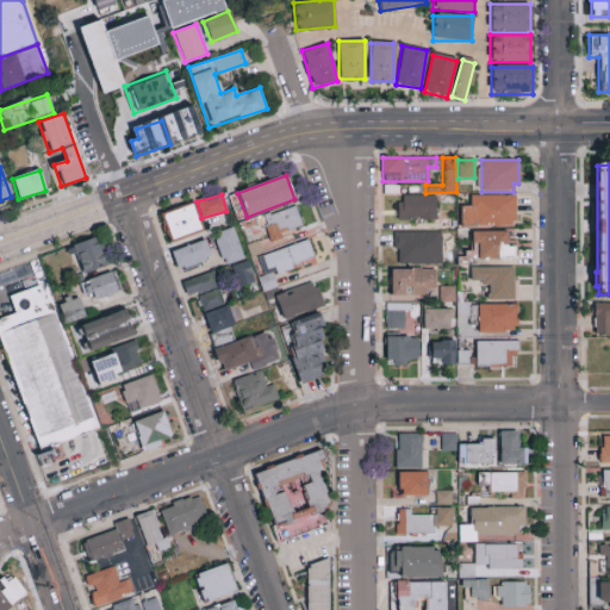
[(470,194),(470,206),(459,206),(459,228),(475,228),(475,226),(493,226),(493,228),(498,228),(500,226),(516,226),(516,194),(470,194)]
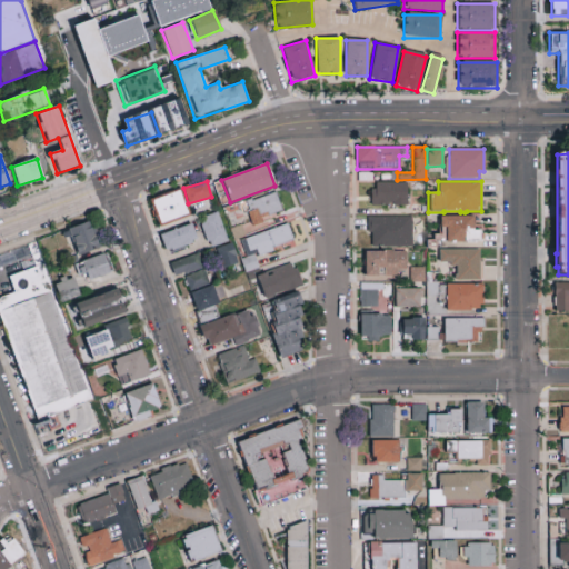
[(370,206),(408,206),(408,182),(370,182),(370,206)]
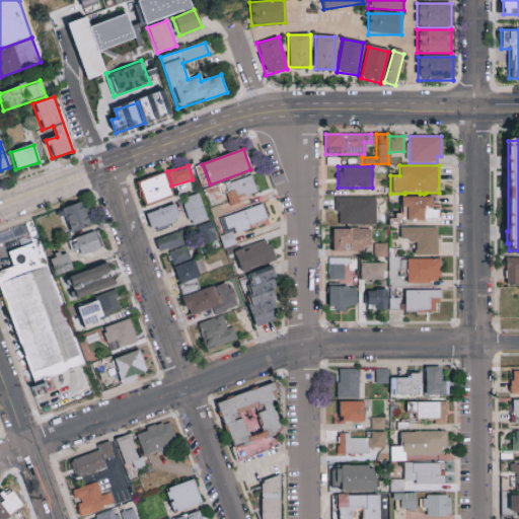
[(172,197),(164,173),(136,183),(144,207),(172,197)]
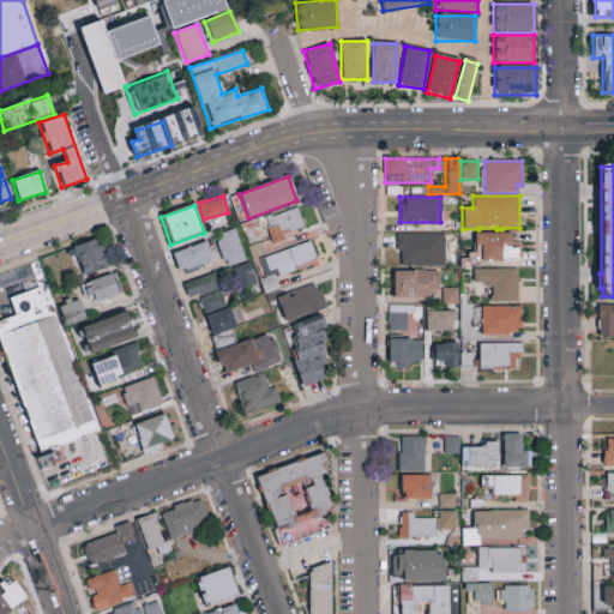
[(264,218),(271,241),(305,230),(298,208),(264,218)]
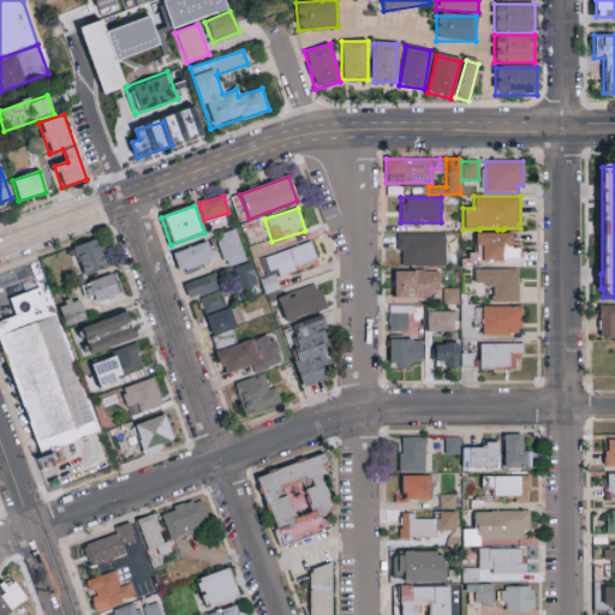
[(227,266),(245,260),(234,230),(216,236),(227,266)]
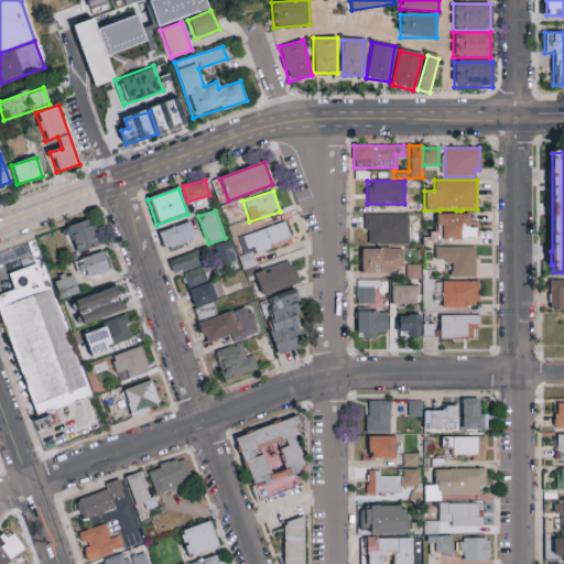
[(409,214),(366,214),(366,245),(409,245),(409,214)]
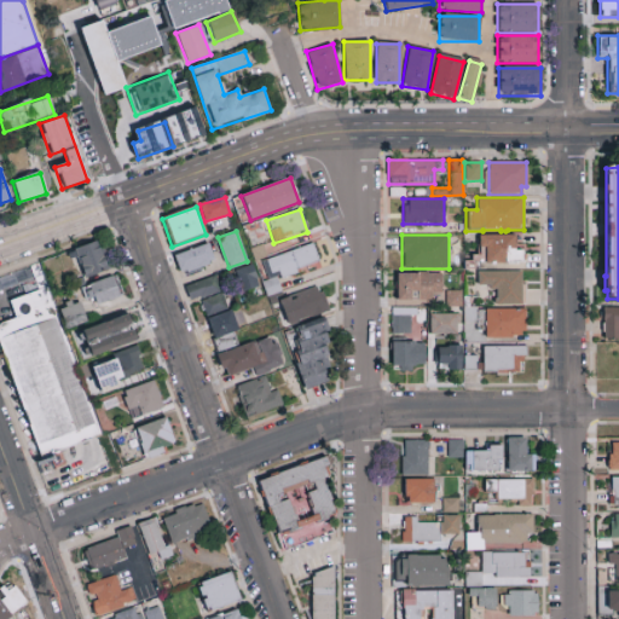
[(476,236),(476,248),(485,248),(484,264),(522,265),(524,252),(513,252),(513,236),(476,236)]
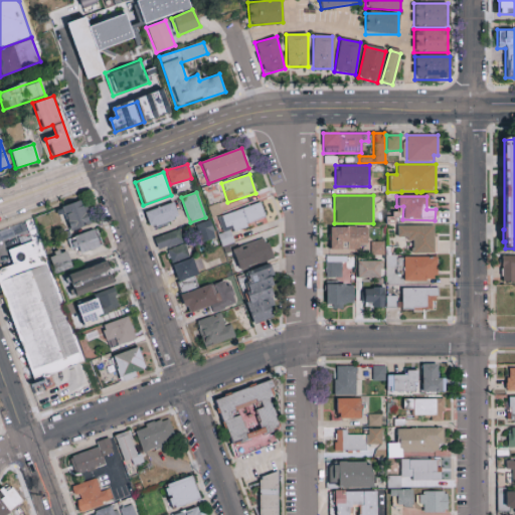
[(60,206),(67,231),(94,224),(87,199),(60,206)]
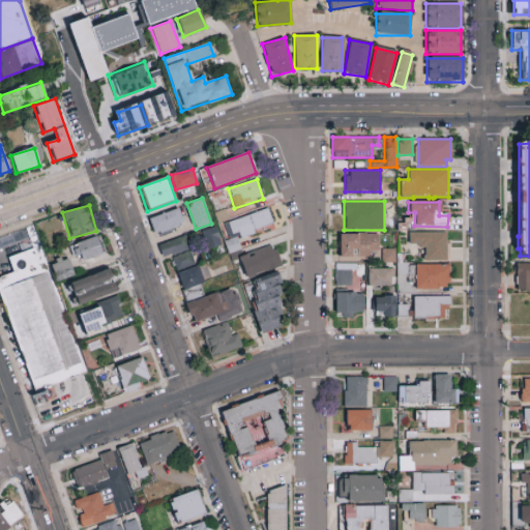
[(148,218),(154,234),(184,225),(178,208),(148,218)]
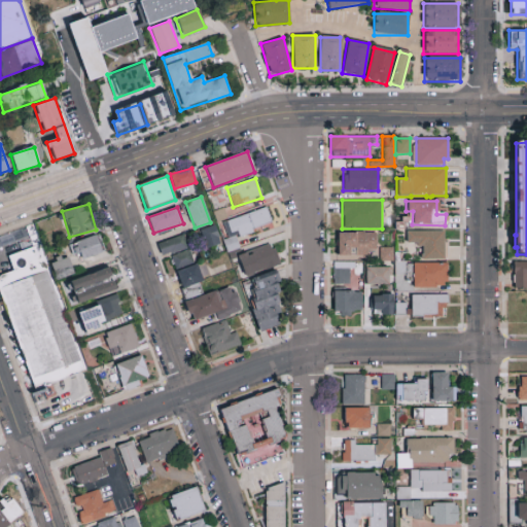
[(226,220),(232,238),(272,226),(267,208),(226,220)]
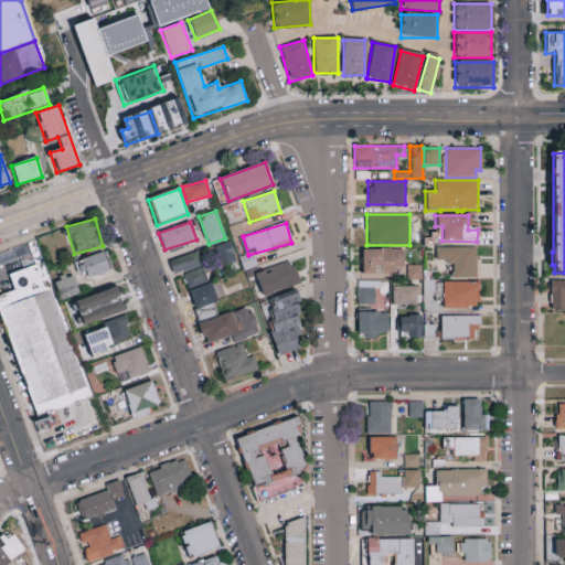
[(221,264),(236,260),(232,241),(216,244),(221,264)]
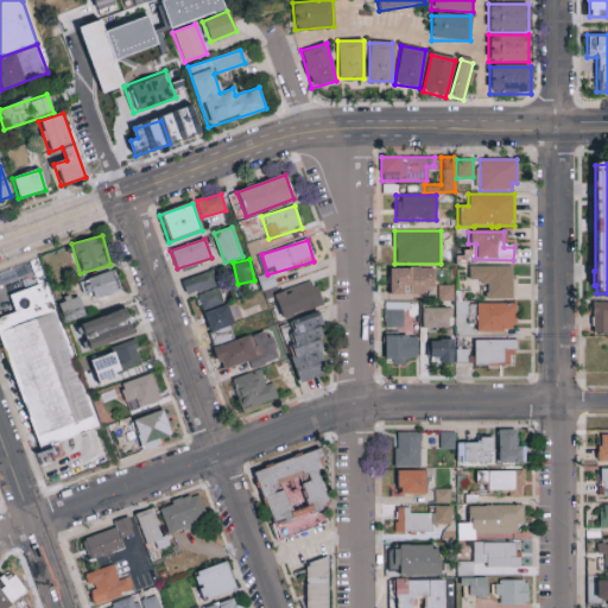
[(470,267),(470,280),(481,280),(481,284),(488,284),(488,299),(512,299),(517,298),(517,282),(511,279),(511,267),(470,267)]
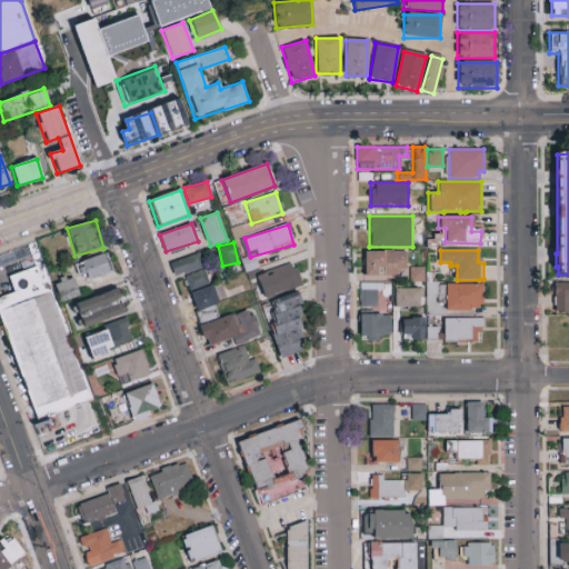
[(0,256),(0,266),(16,260),(12,251),(0,256)]
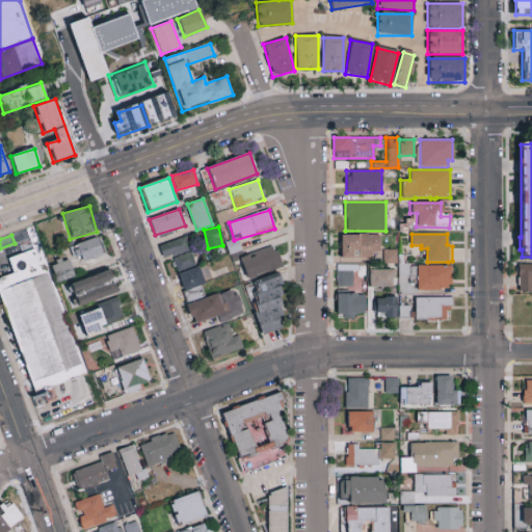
[(378,259),(378,235),(340,235),(340,259),(378,259)]
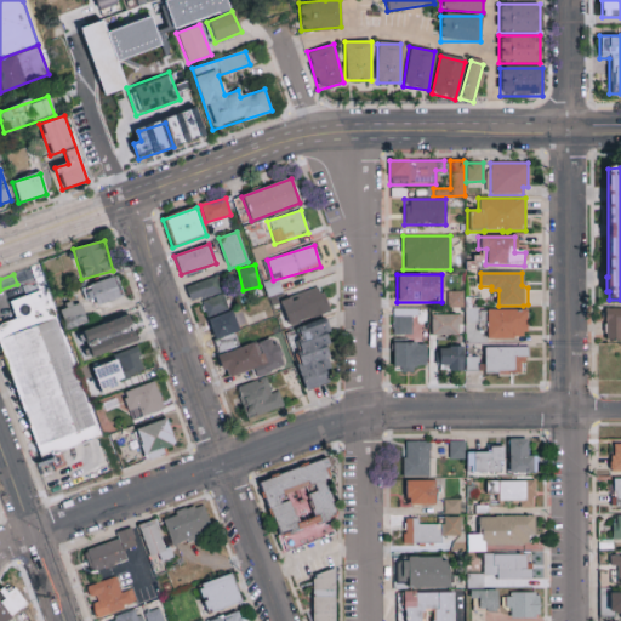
[(89,308),(121,296),(115,277),(81,289),(89,308)]
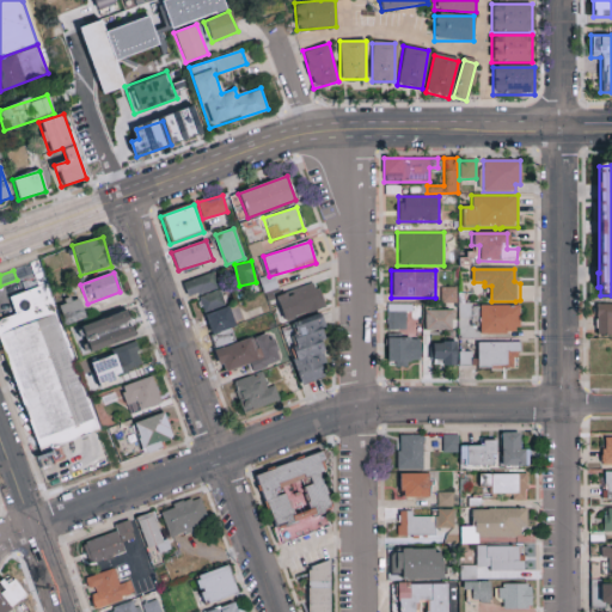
[(210,335),(236,326),(228,304),(225,305),(215,273),(183,282),(188,298),(199,295),(210,335)]
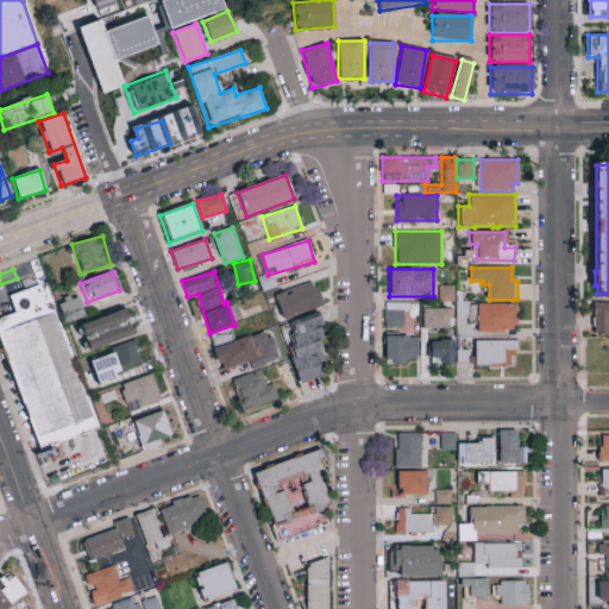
[(0,316),(0,339),(41,450),(101,427),(48,281),(10,295),(16,312),(0,316)]
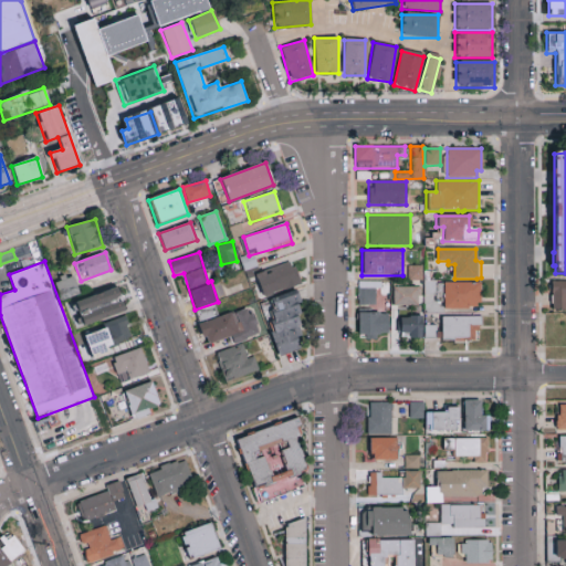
[(255,274),(262,297),(301,284),(293,262),(255,274)]
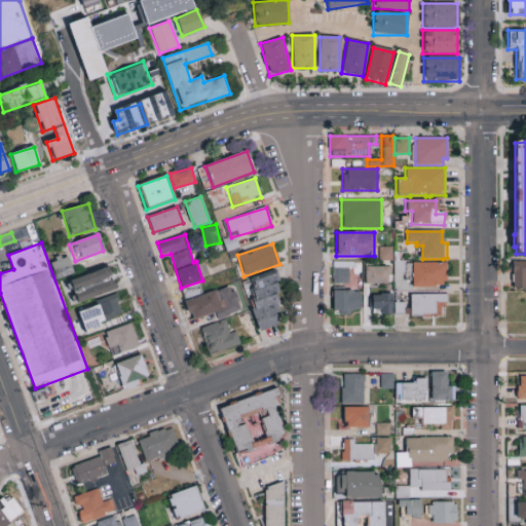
[(378,247),(379,260),(391,259),(390,247),(378,247)]
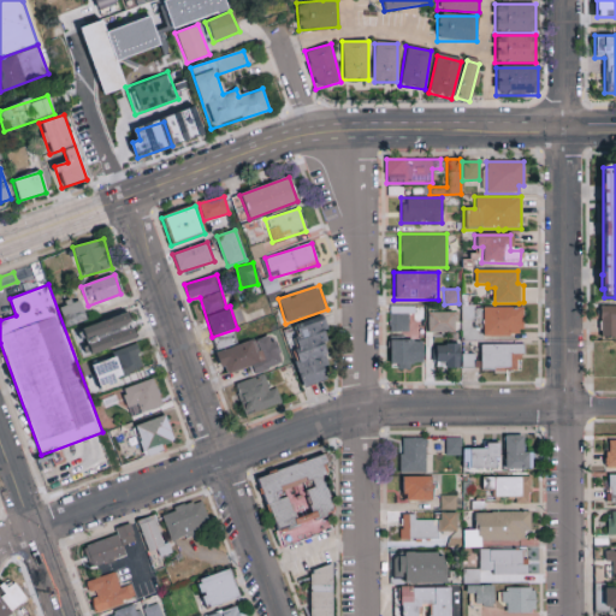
[(86,319),(78,300),(58,307),(65,327),(86,319)]
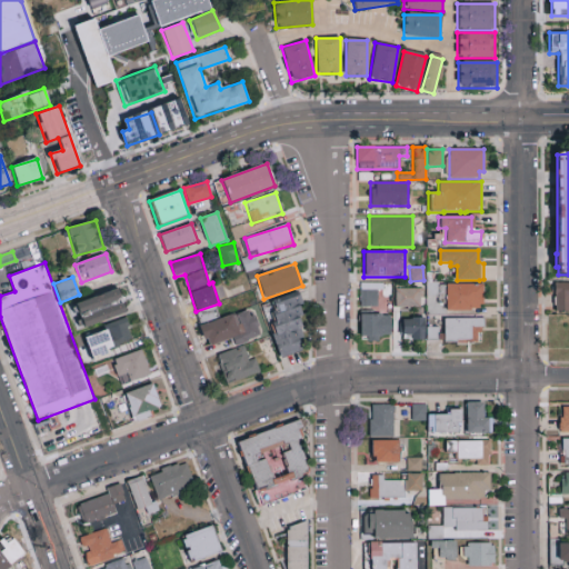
[(553,289),(553,296),(556,296),(555,311),(568,311),(568,282),(555,282),(553,289)]
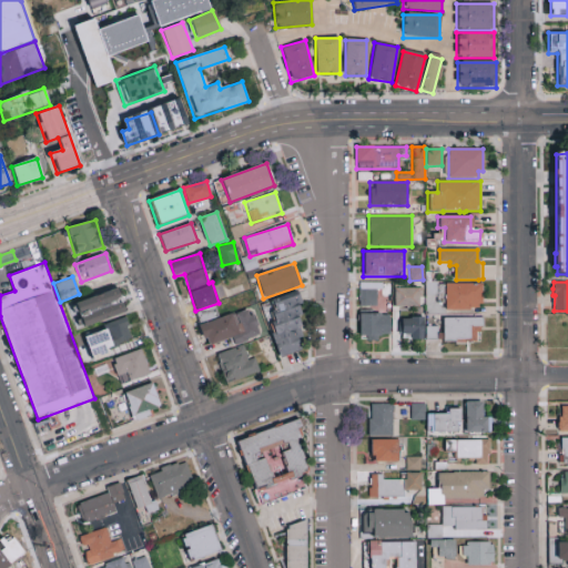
[(384,292),(384,283),(359,283),(359,306),(376,306),(376,292),(384,292)]
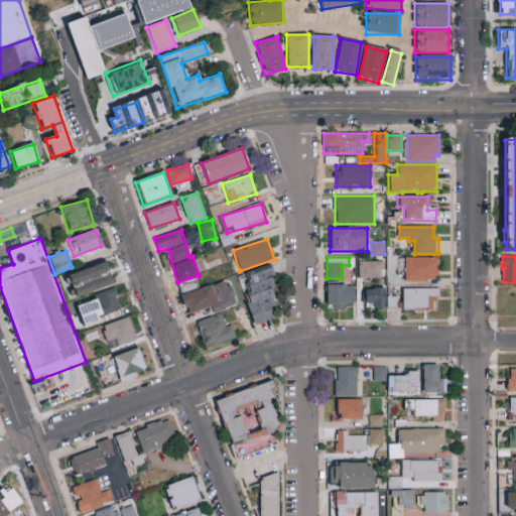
[(437,257),(404,257),(404,282),(437,282),(437,257)]
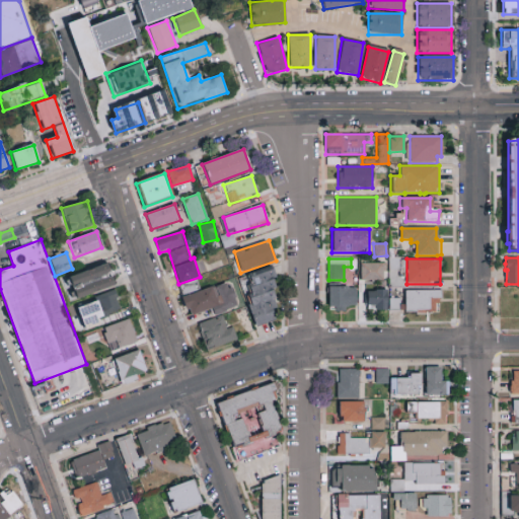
[(360,280),(384,280),(384,263),(360,263),(360,280)]
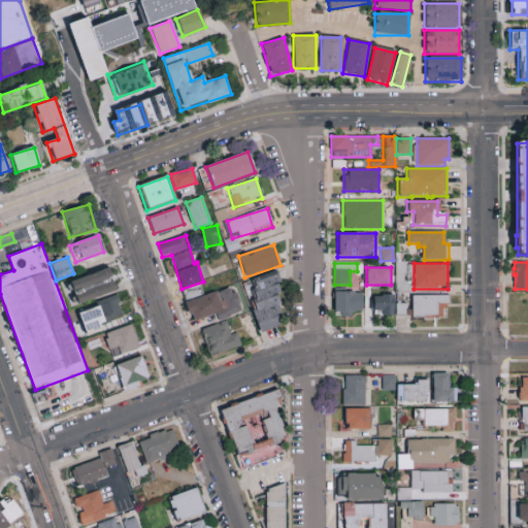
[(75,303),(117,291),(109,268),(69,282),(75,303)]
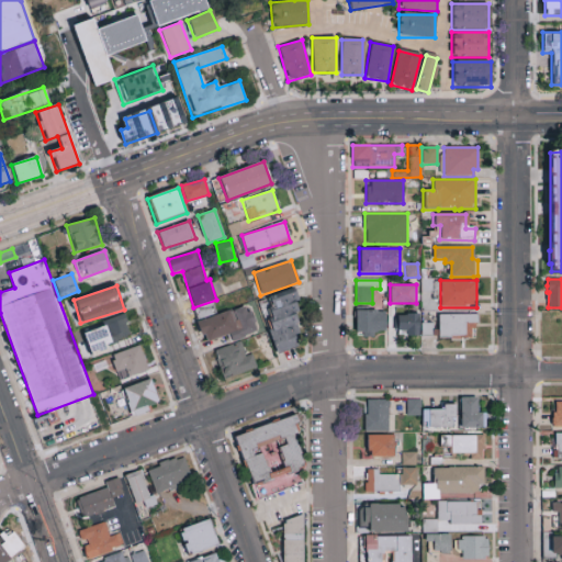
[(268,333),(277,353),(298,346),(291,327),(299,325),(295,317),(299,316),(294,305),(300,303),(295,292),(269,302),(272,311),(270,312),(274,323),(271,324),(273,330),(268,333)]
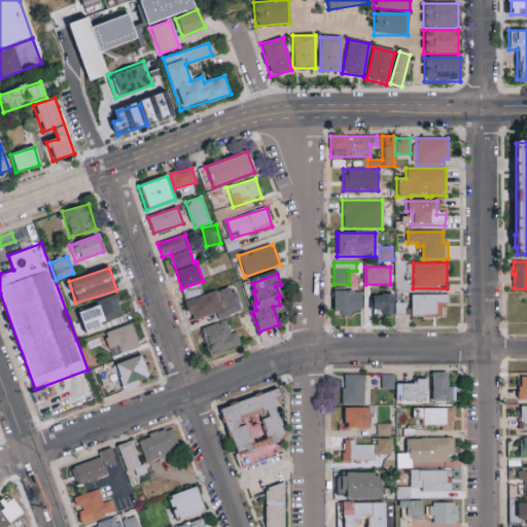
[(185,300),(191,320),(215,314),(216,318),(241,312),(234,286),(185,300)]
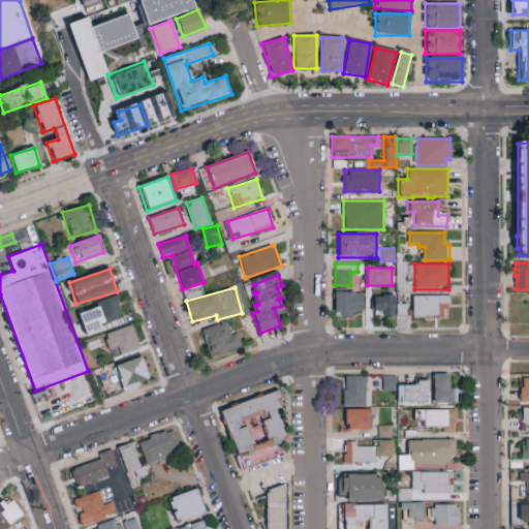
[(363,314),(363,291),(335,291),(335,314),(363,314)]
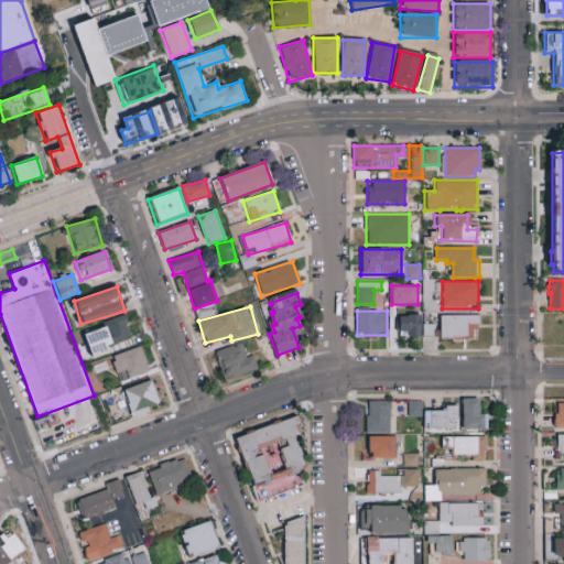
[(422,326),(422,315),(398,315),(398,337),(433,337),(433,326),(422,326)]
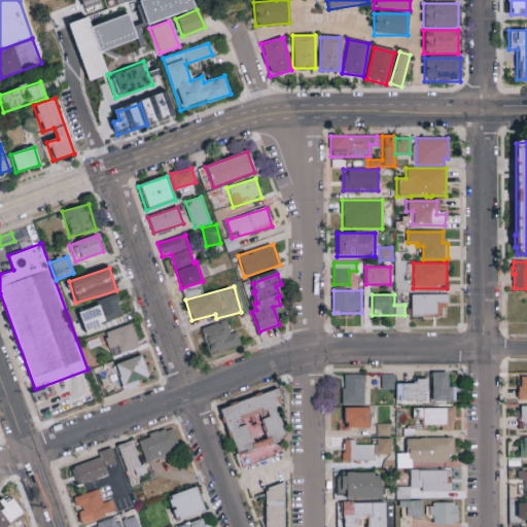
[(447,318),(447,294),(411,294),(411,318),(447,318)]
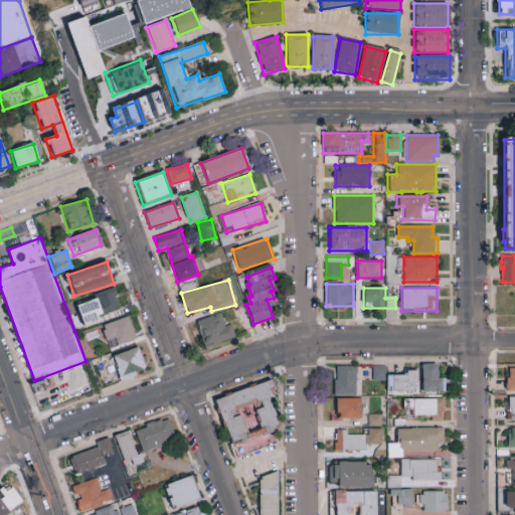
[(121,308),(115,289),(99,294),(106,313),(121,308)]
